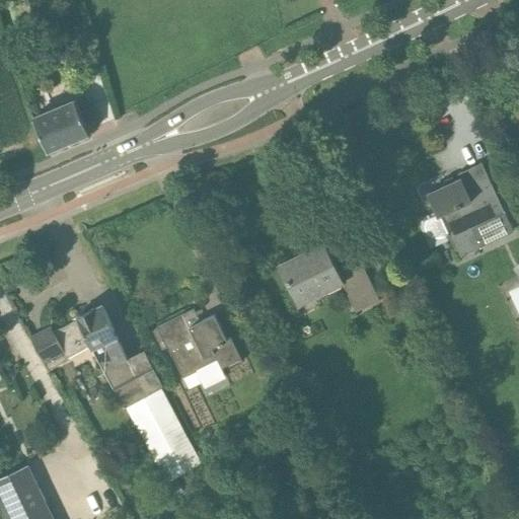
[(42,115),(36,99),(27,103),(33,119),(34,118),(49,152),(89,135),(75,101),(42,115)]
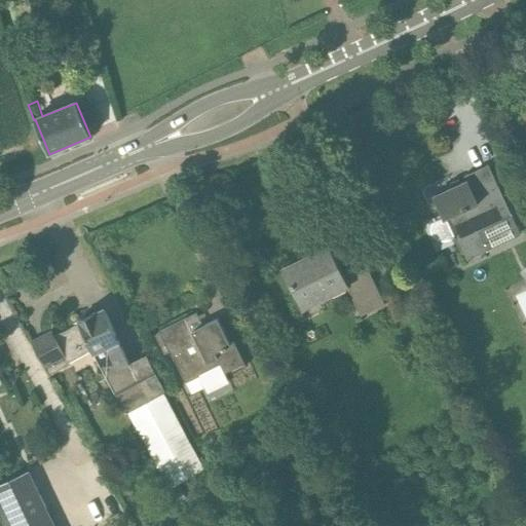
[(488,251),(479,232),(513,216),(487,164),(463,177),(466,182),(435,196),(442,214),(434,217),(421,223),(436,252),(454,242),(452,238),(454,237),(465,261),(488,251)]
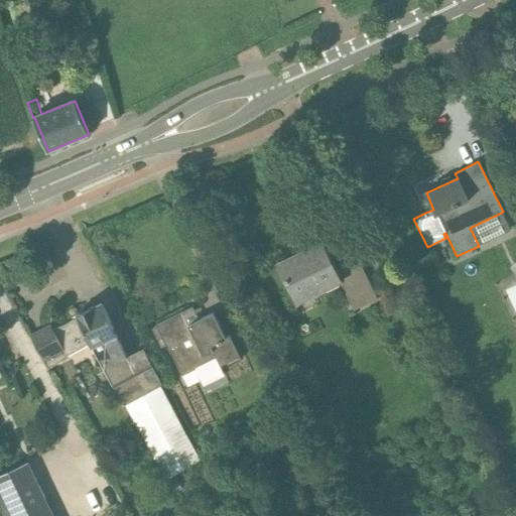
[(375,290),(356,254),(333,266),(320,243),(278,264),(297,302),(340,280),(351,302),(355,310),(378,298),(375,290)]
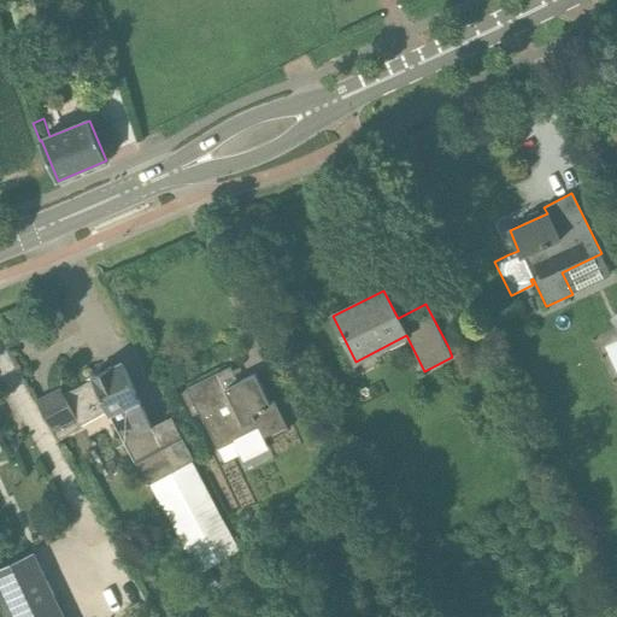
[(152,428),(123,363),(92,376),(93,380),(83,385),(64,394),(62,389),(36,403),(58,441),(82,428),(80,424),(105,411),(111,422),(112,421),(128,413),(137,434),(151,428),(152,428)]
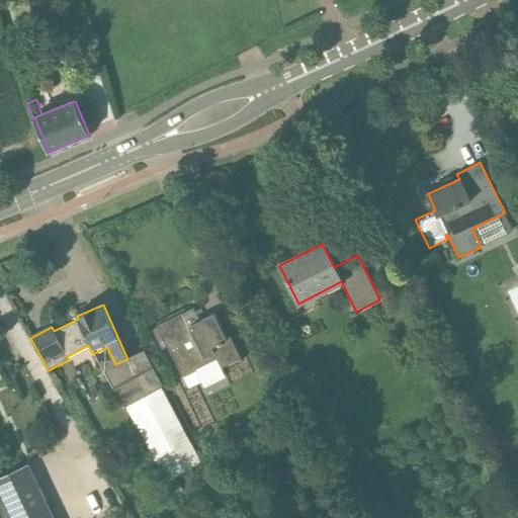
[(190,326),(184,313),(157,326),(153,330),(162,349),(168,346),(179,369),(183,376),(217,360),(221,368),(241,358),(230,337),(227,338),(214,314),(190,326)]
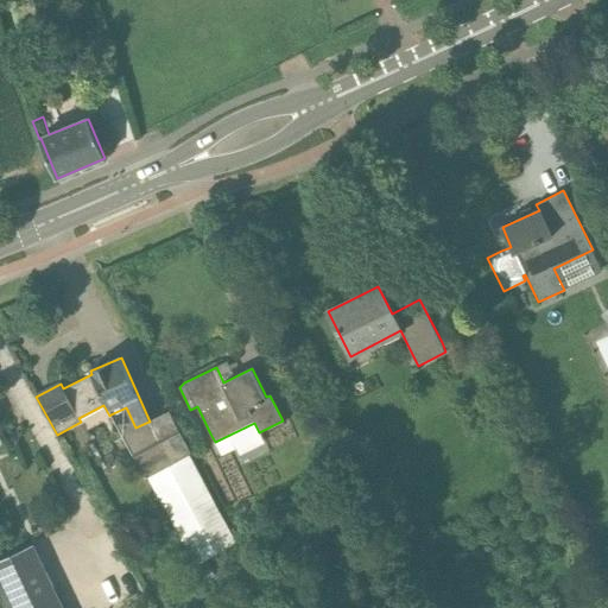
[(126,407),(111,415),(132,455),(157,442),(149,422),(135,428),(126,407)]
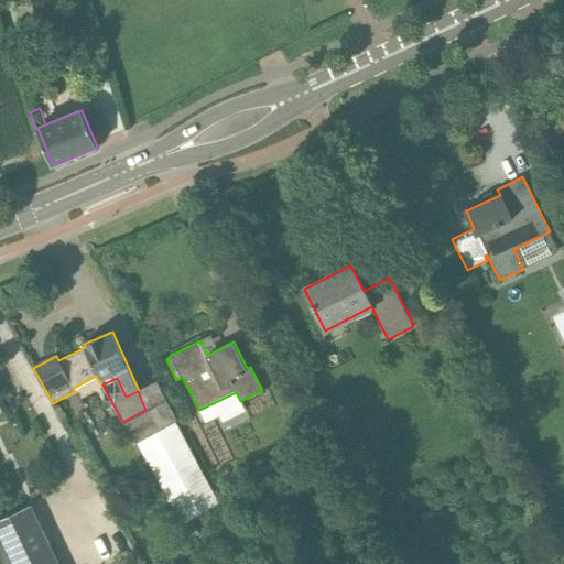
[(220,502),(204,474),(174,422),(177,420),(165,399),(145,410),(122,422),(134,444),(182,525),(193,519),(220,502)]
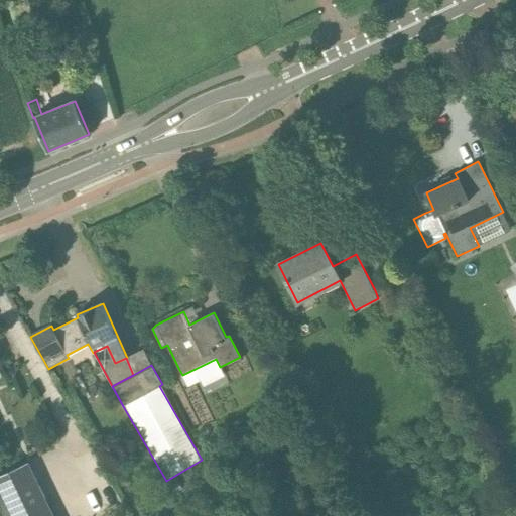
[(53,515),(28,462),(0,474),(0,504),(5,515),(53,515)]
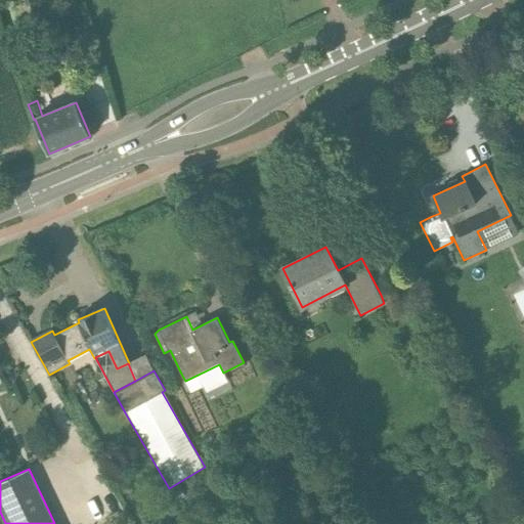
[(185,495),(179,482),(169,488),(175,499),(185,495)]
